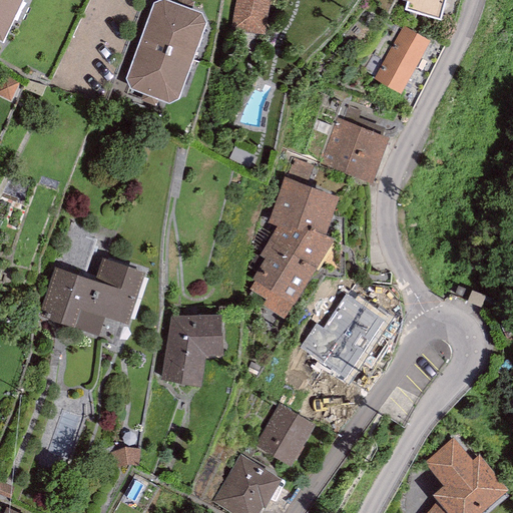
[(21,0),(0,0),(0,41),(1,42),(21,0)]
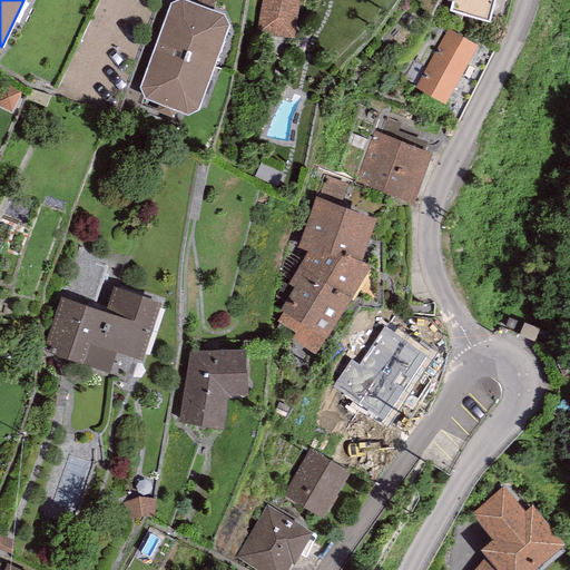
[(224,13),(186,0),(176,0),(169,2),(139,88),(144,99),(187,115),(198,110),(229,25),(224,13)]
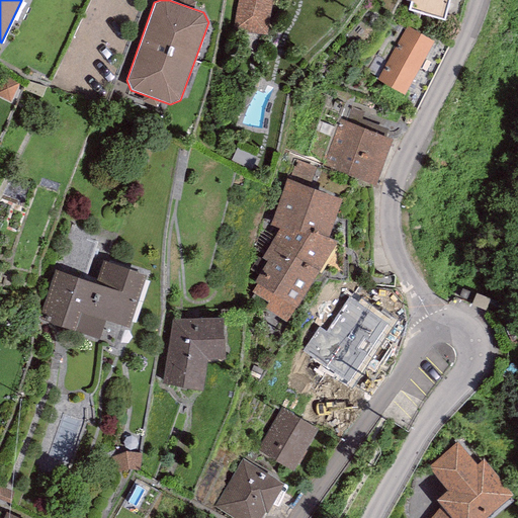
[(238,0),(235,13),(232,30),(266,34),(268,17),(272,0),(238,0)]
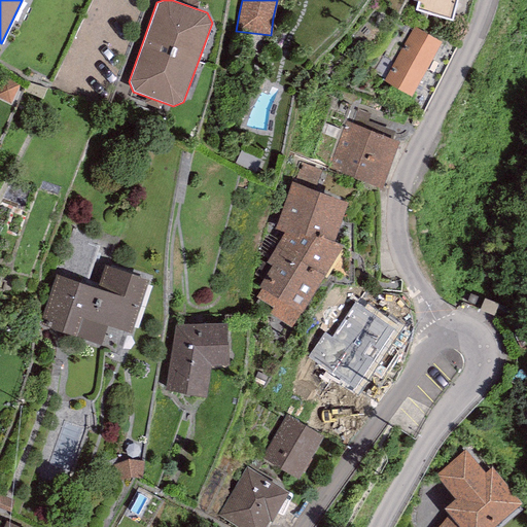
[(456,0),(418,0),(416,10),(452,20),(456,0)]
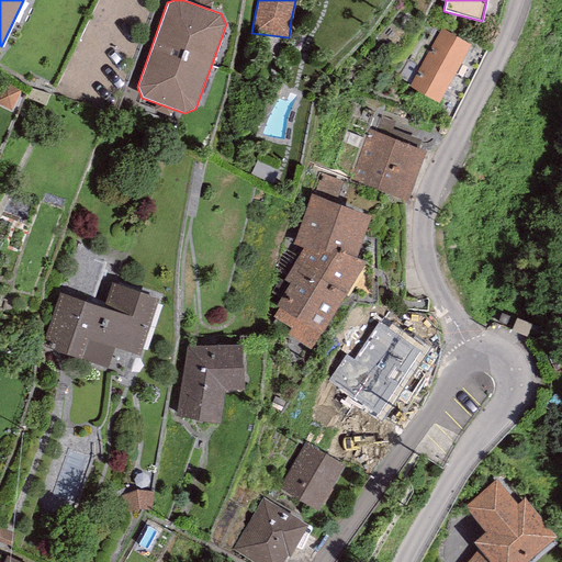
[(440,27),(408,86),(439,102),(471,44),(440,27)]
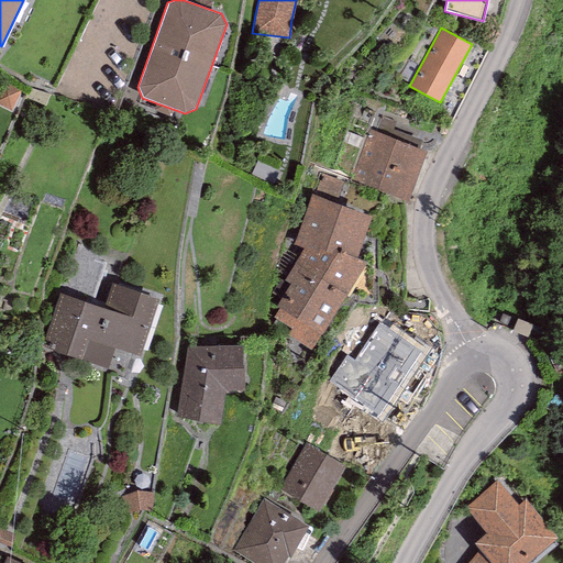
[(427,151),(370,130),(351,180),(408,201),(427,151)]
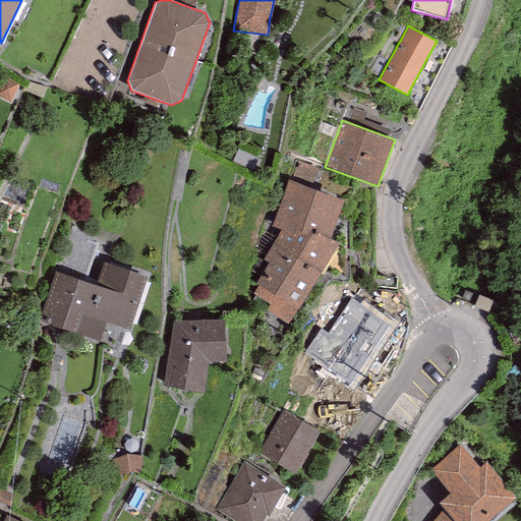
[(343,199),(287,180),(272,228),(281,231),(264,259),(269,264),(255,283),(259,286),(252,294),(269,304),(265,310),(288,324),(339,243),(330,239),(343,199)]
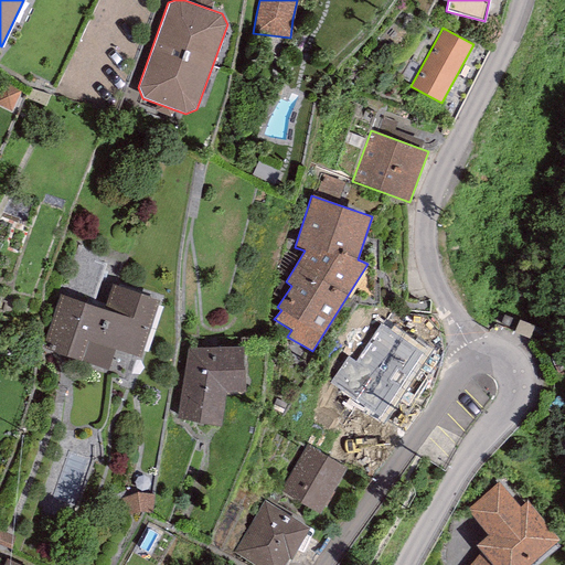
[(104,309),(61,296),(44,348),(109,368),(115,349),(141,356),(159,299),(112,284),(104,309)]
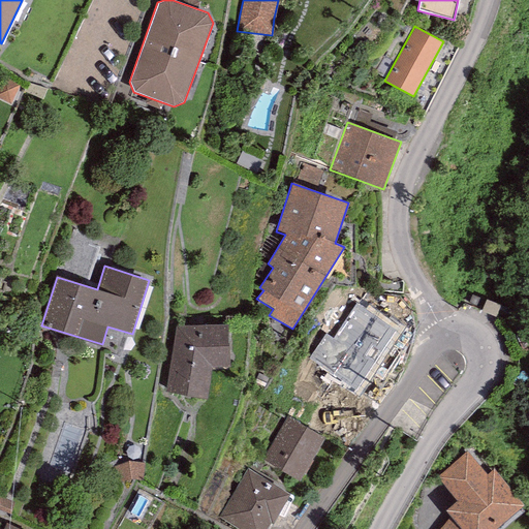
[(374,311),(346,362),(379,380),(407,330),(374,311)]
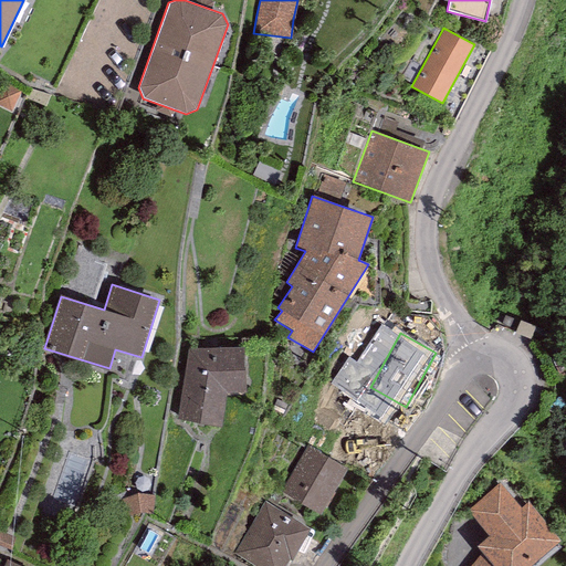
[(243,347),(187,348),(178,420),(222,427),(226,394),(247,391),(243,347)]
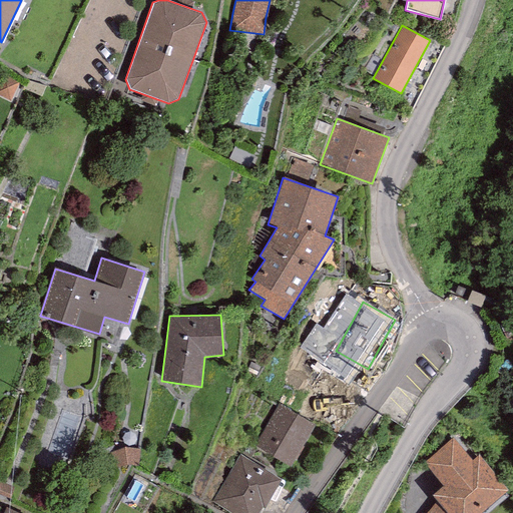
[(254,445),(292,466),(316,424),(280,403),(254,445)]
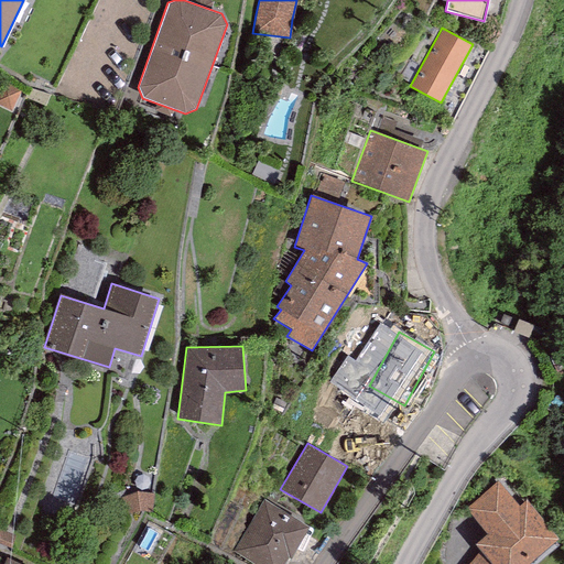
[(499,481),(466,510),(486,533),(475,543),(480,551),(468,563),(527,563),(557,539),(527,500),(519,506),(499,481)]
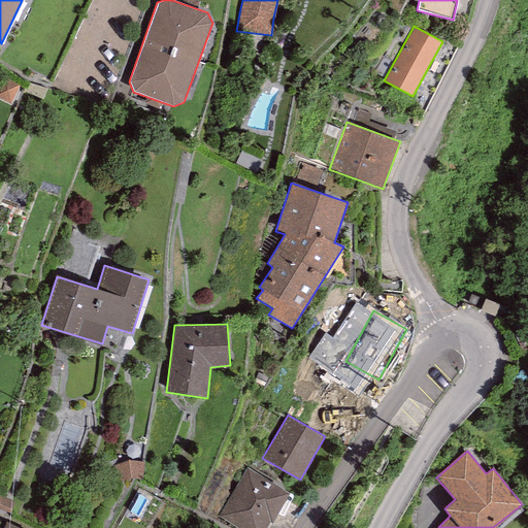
[(246,468),(217,518),(234,527),(268,527),(290,493),(246,468)]
